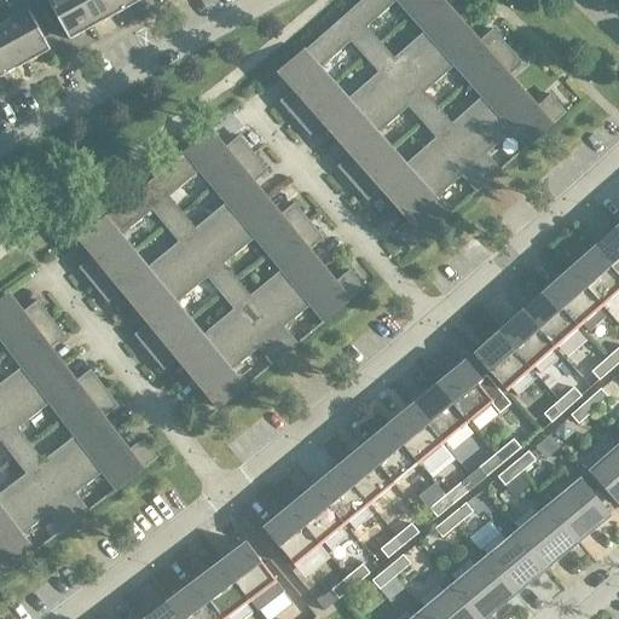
[(93,28),(77,0),(50,0),(48,1),(70,40),(82,34),(82,32),(87,29),(88,30),(93,28)]
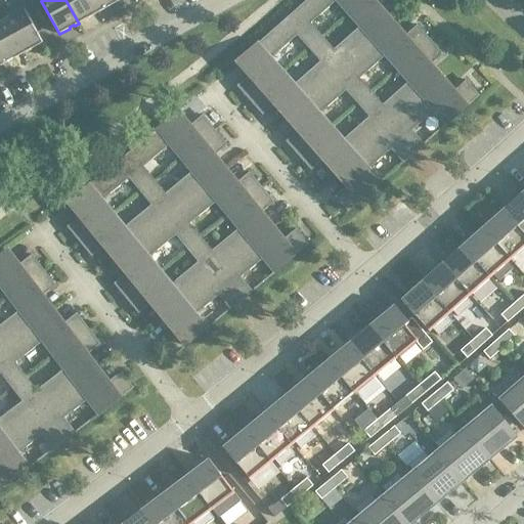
[(97,13),(89,0),(66,0),(79,24),(88,18),(88,17),(92,14),(93,15),(97,13)]
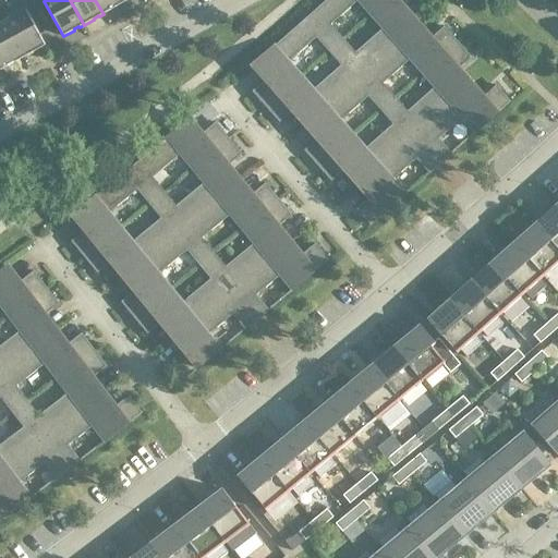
[(123,3),(121,0),(95,0),(104,14),(113,9),(113,8),(118,5),(119,7),(123,3)]
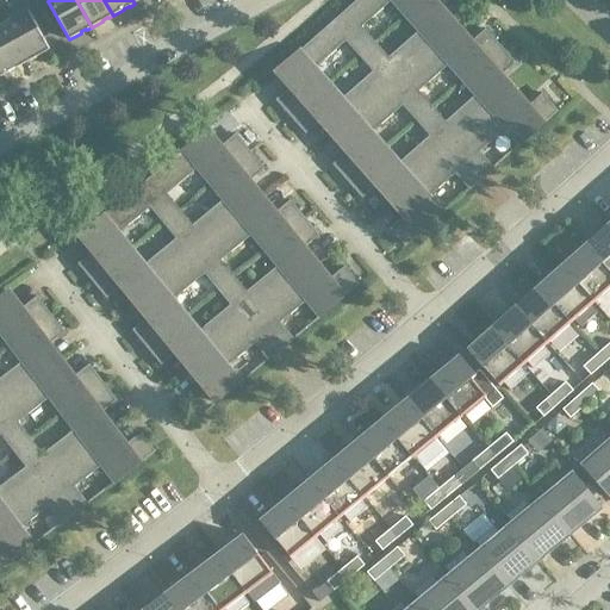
[(356,0),(338,17),(367,50),(375,43),(362,27),(392,1),(405,16),(423,0),(356,0)]
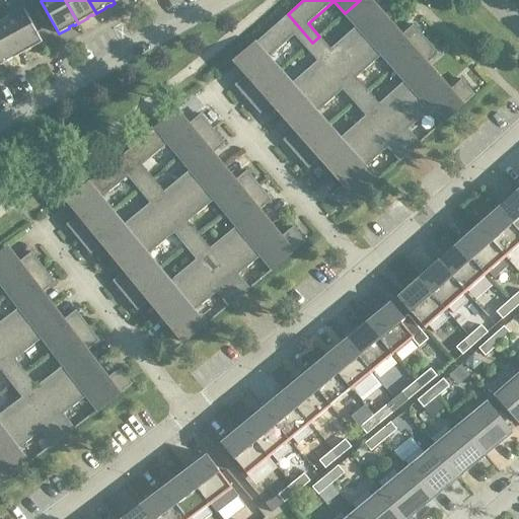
[(389,0),(360,0),(345,13),(357,26),(356,27),(330,49),(319,36),(312,43),(337,70),(391,21),(380,8),(389,0)]
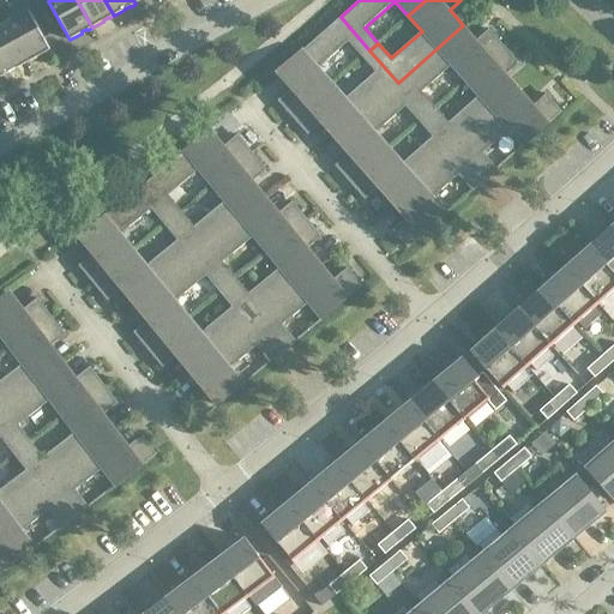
[(2,14),(7,24),(29,62),(40,56),(38,55),(44,53),(44,54),(50,50),(25,2),(2,14)]
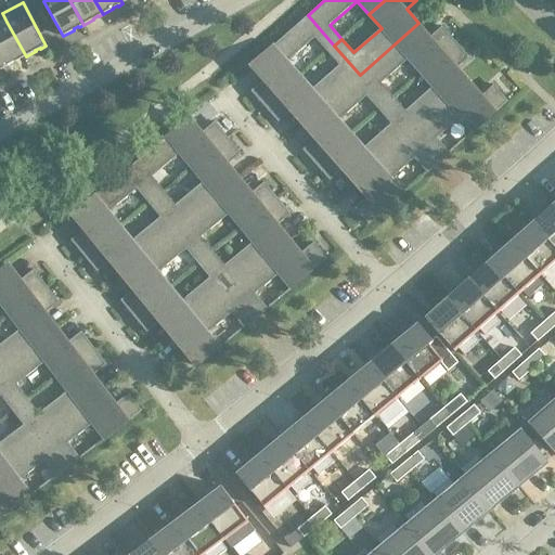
[(334,46),(308,15),(274,46),(273,44),(248,66),(262,81),(250,91),(265,107),(299,76),(287,62),(314,38),(327,52),(334,46)]
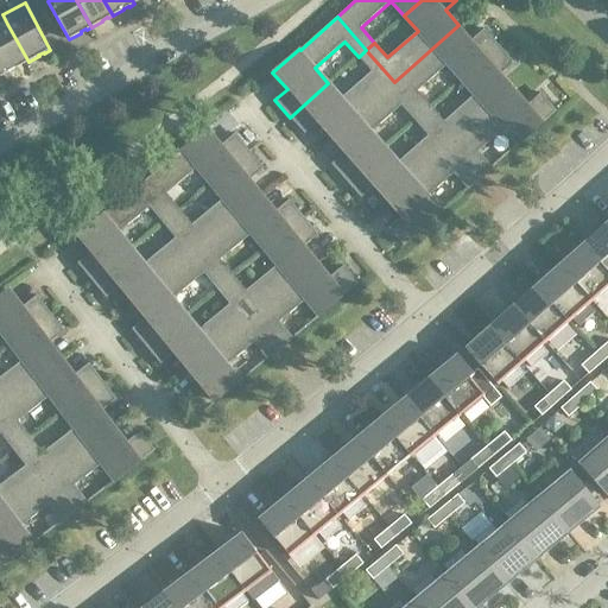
[(29,62),(7,24),(0,26),(0,61),(7,74),(18,68),(17,67),(23,63),(23,64),(29,62)]
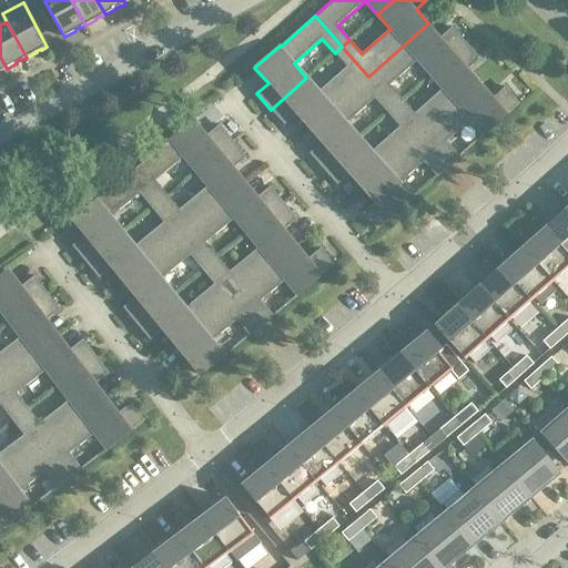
[(440,38),(428,23),(368,77),(395,107),(403,100),(391,85),(417,62),(418,61),(430,74),(466,43),(453,27),(440,38)]
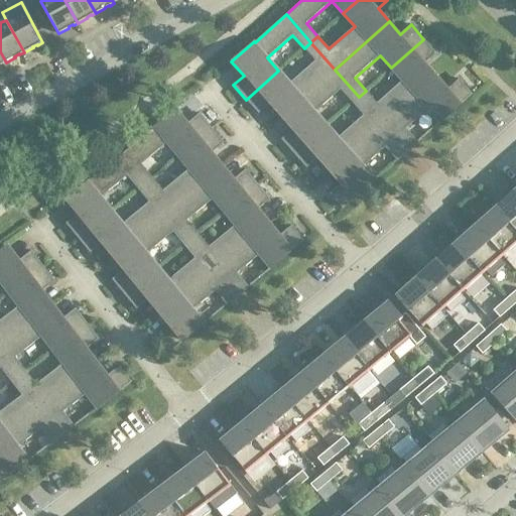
[(436,53),(423,39),(391,68),(402,81),(377,103),(366,91),(359,97),(383,124),(437,76),(426,62),(436,53)]
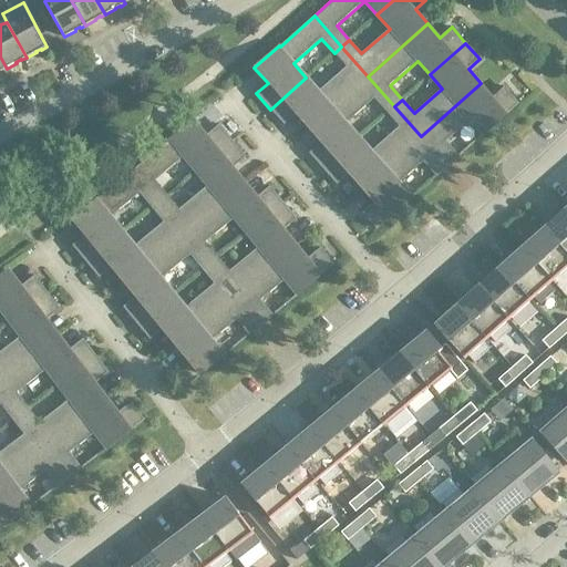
[(368,76),(341,47),(334,53),(347,66),(318,92),(306,78),(270,110),(284,125),(296,115),(308,129),(368,76)]
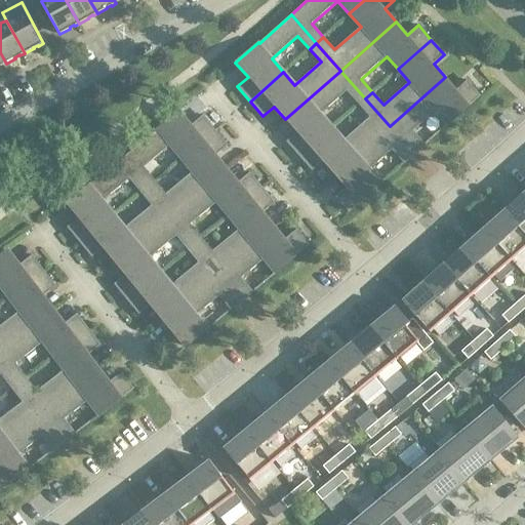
[(365,98),(340,71),(285,119),(296,132),(286,142),(298,157),(332,127),(321,114),(347,91),(358,105),(365,98)]
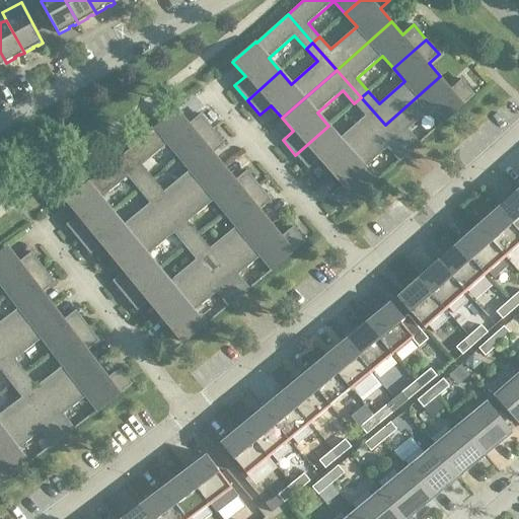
[(451,89),(440,76),(385,125),(410,152),(420,144),(408,130),(430,110),(431,110),(442,124),(475,94),(461,79),(451,89)]
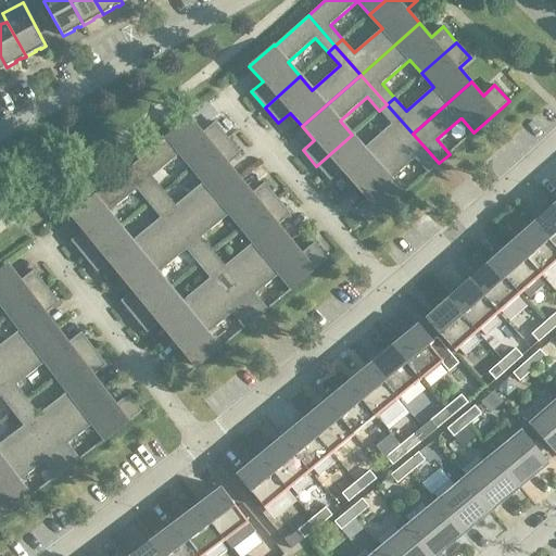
[(413,134),(387,104),(379,111),(391,124),(365,148),(364,149),(352,135),(316,166),(330,181),(342,172),(354,185),(413,134)]
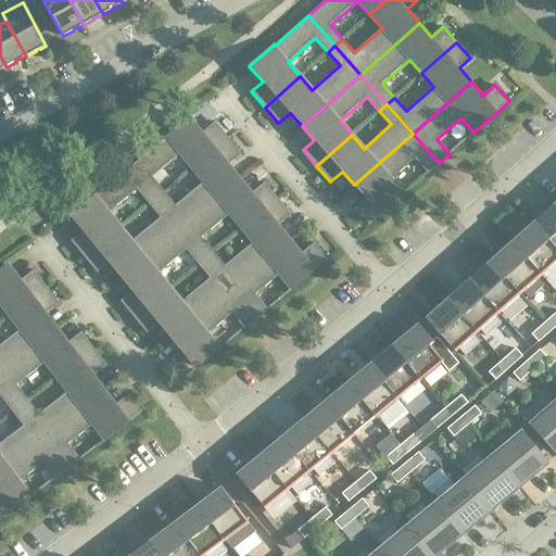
[(165,137),(166,138),(130,167),(156,198),(164,191),(152,177),(180,154),(192,168),(228,138),(215,122),(203,131),(190,116),(165,137)]
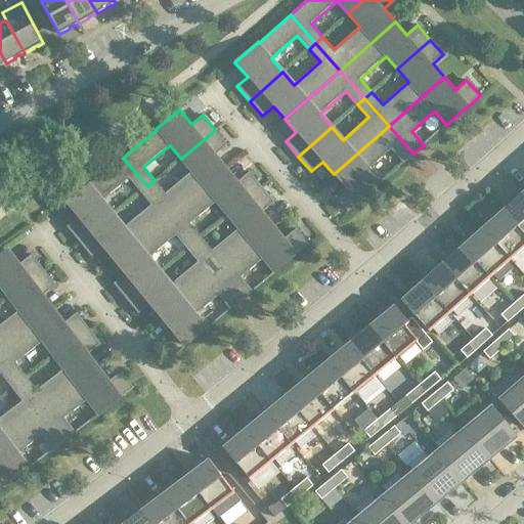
[(413,154),(389,126),(334,174),(345,187),(334,197),(348,212),(381,183),(368,169),(369,169),(392,149),(403,163),(413,154)]
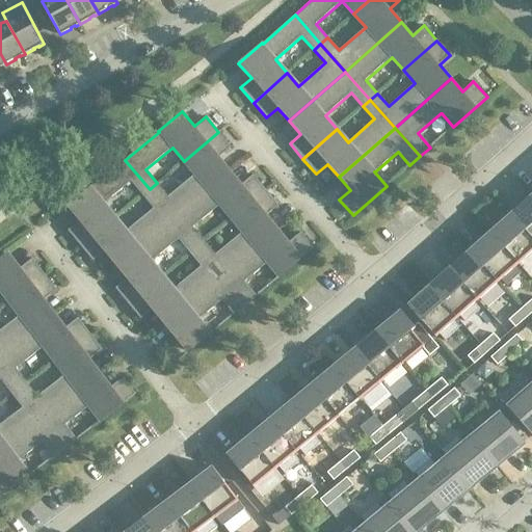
[(231,148),(218,132),(184,161),(195,175),(167,196),(157,183),(150,189),(174,218),(231,170),(220,157),(231,148)]
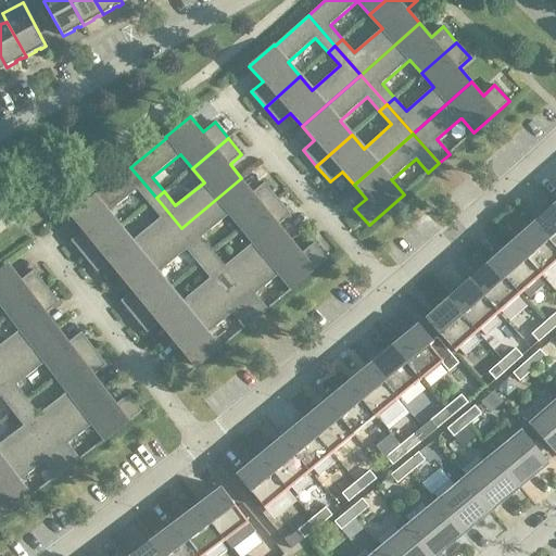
[(156,198),(130,167),(96,196),(96,194),(70,215),(83,231),(71,241),(84,257),(121,227),(109,213),(137,190),(149,204),(156,198)]
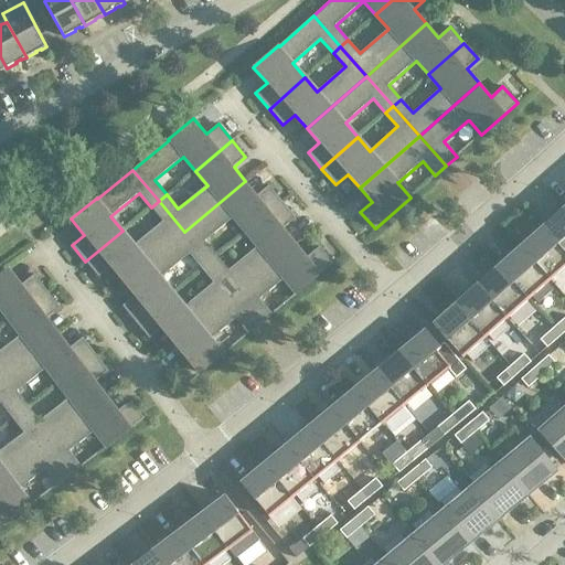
[(257,195),(245,181),(184,232),(210,263),(216,256),(205,242),(234,217),(246,232),(283,202),(269,185),(257,195)]
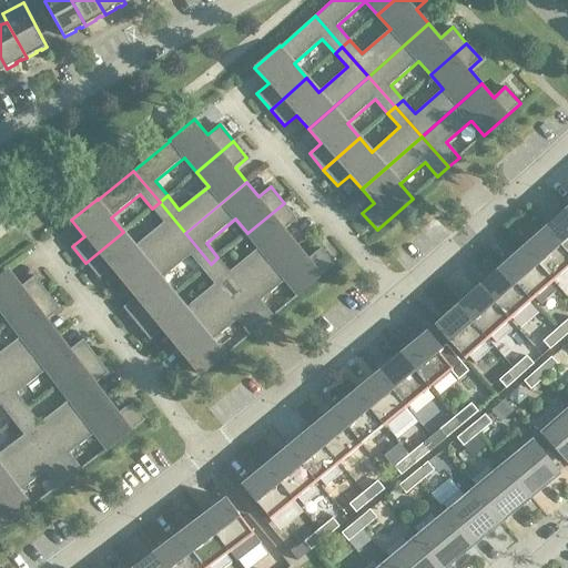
[(185,233),(160,202),(152,209),(164,223),(135,245),(134,246),(123,232),(85,263),(100,279),(111,269),(123,283),(185,233)]
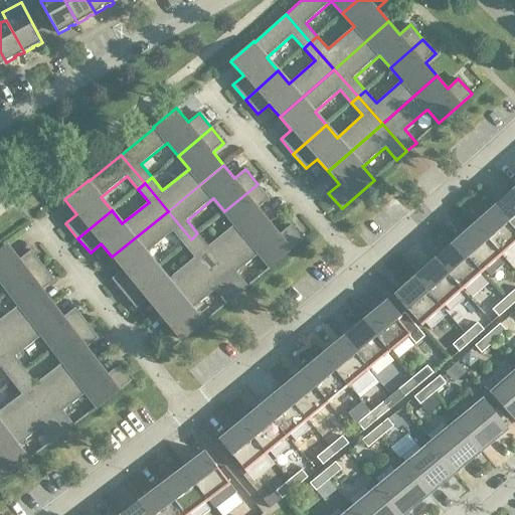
[(270,199),(258,184),(224,211),(234,224),(208,246),(197,233),(191,239),(213,267),(270,221),(259,208),(270,199)]
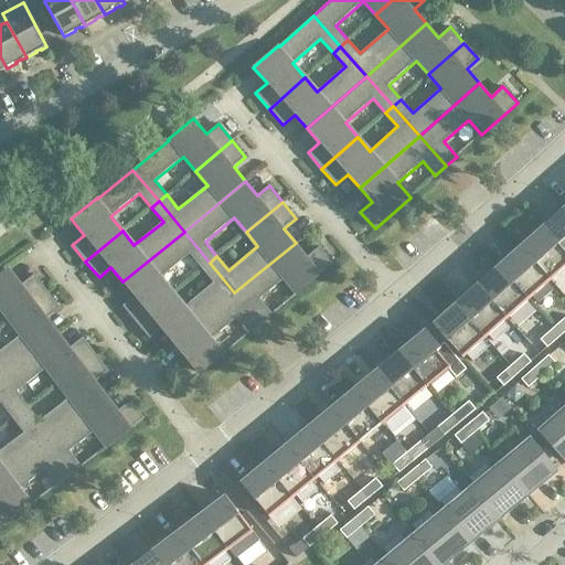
[(564,208),(554,216),(555,217),(557,220),(546,230),(543,226),(542,226),(564,252),(564,208)]
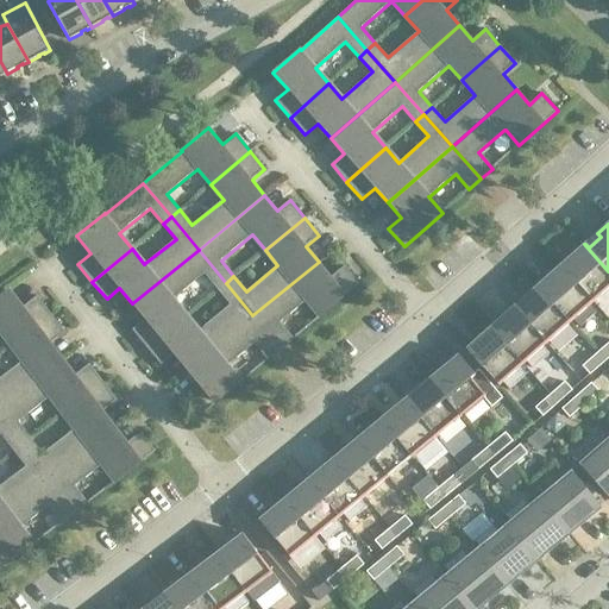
[(608,271),(584,244),(573,255),(575,255),(577,257),(565,268),(562,264),(562,265),(594,302),(595,301),(594,300),(608,287),(608,271)]
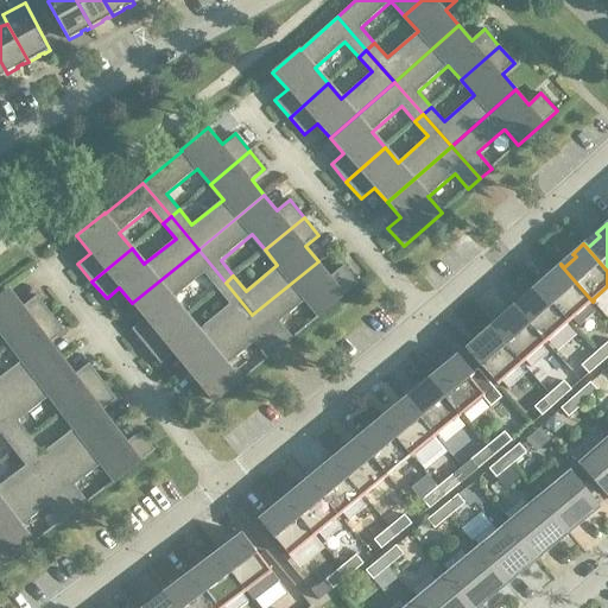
[(226,283),(198,249),(132,303),(145,318),(132,329),(146,347),(185,315),(173,299),(204,273),(217,289),(226,283)]
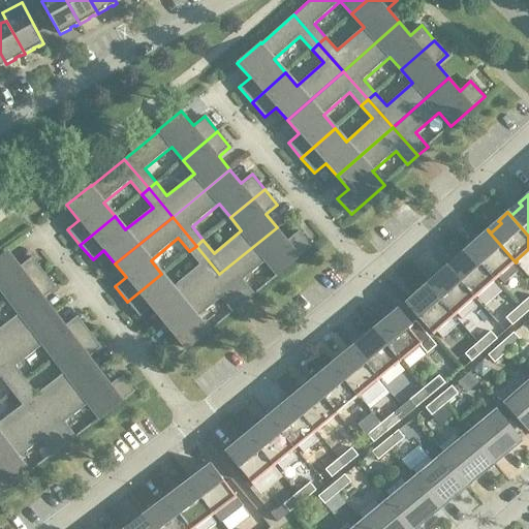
[(288,241),(277,227),(219,274),(244,304),(254,294),(243,281),(266,262),(267,261),(278,276),(312,247),(300,231),(288,241)]
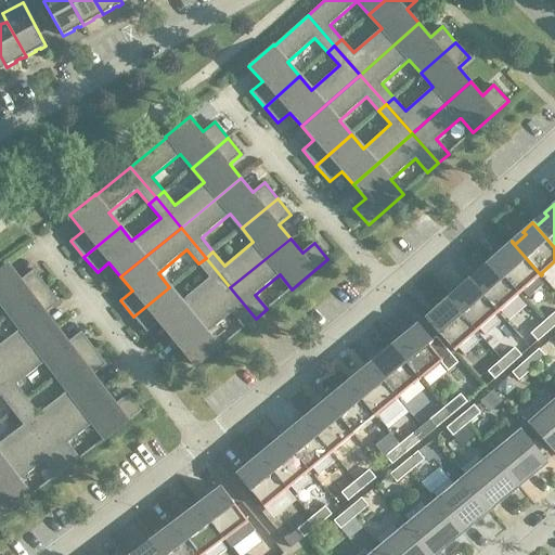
[(541,275),(512,242),(501,250),(502,252),(503,252),(504,254),(493,263),(491,260),(490,260),(519,294),(520,294),(520,293),(521,291),(529,298),(544,284),(538,278),(540,275),(540,276),(541,275)]
